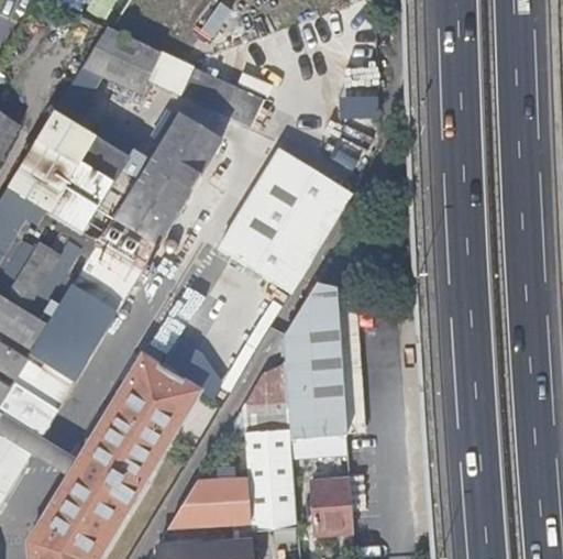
[(161,50),(106,24),(84,64),(102,74),(121,83),(141,92),(148,75),(161,50)]
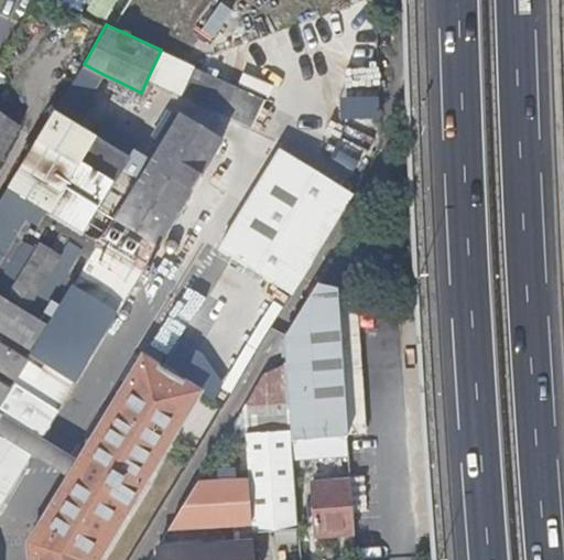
[(267,98),(161,50),(149,75),(170,84),(255,124),(267,98)]
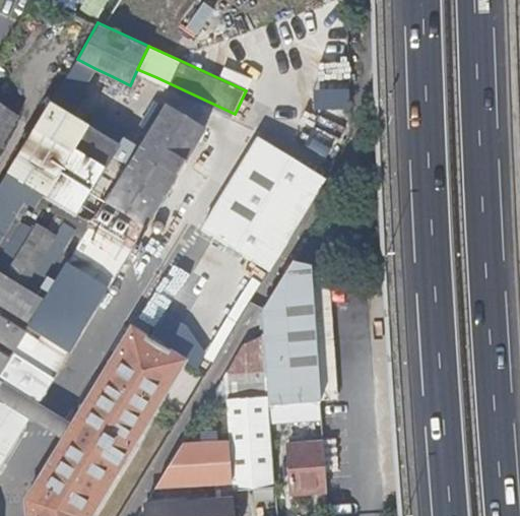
[(94,68),(77,59),(68,73),(85,83),(94,68)]
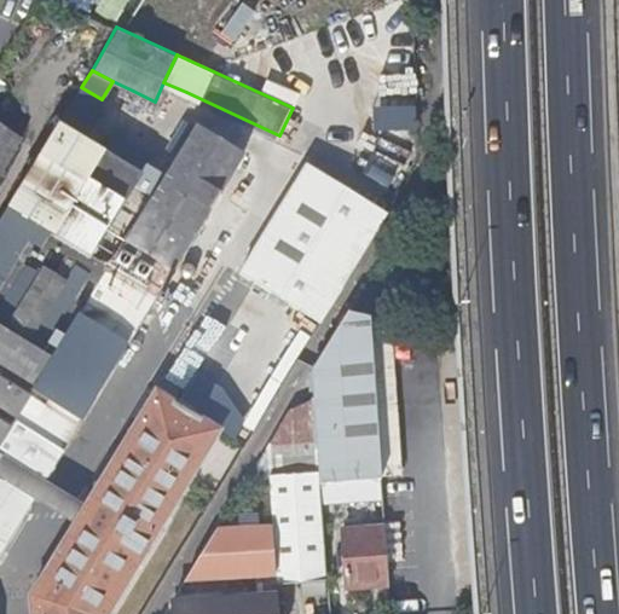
[(102,99),(81,87),(0,219),(0,548),(156,294),(91,253),(140,172),(81,133),(102,99)]
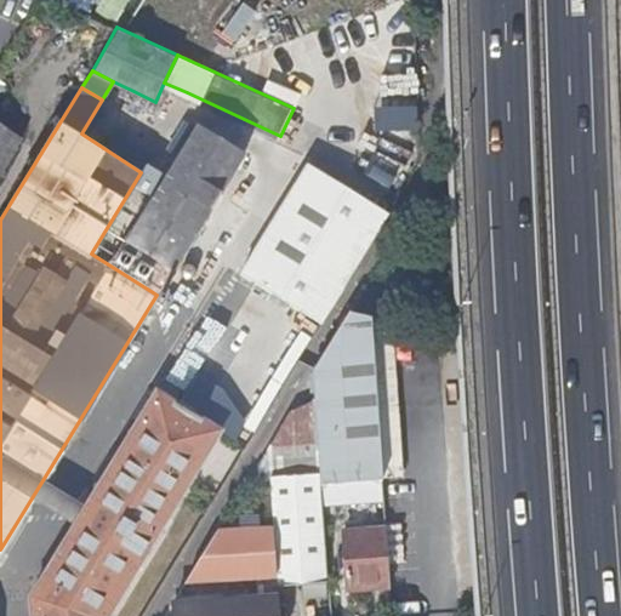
[(0,123),(0,172),(23,137),(0,123)]
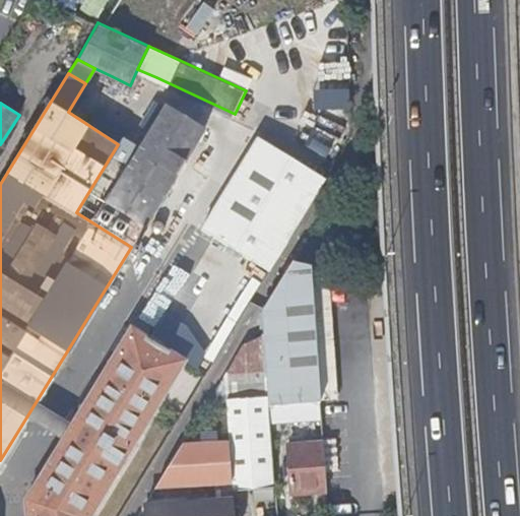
[(168,104),(108,199),(146,223),(206,128),(168,104)]
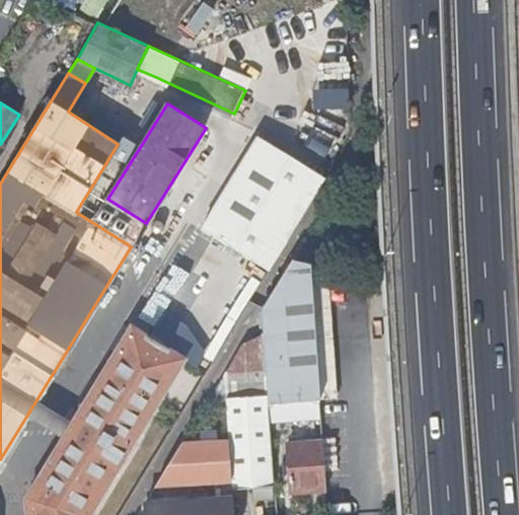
[(269,270),(325,177),(256,136),(200,228),(269,270)]
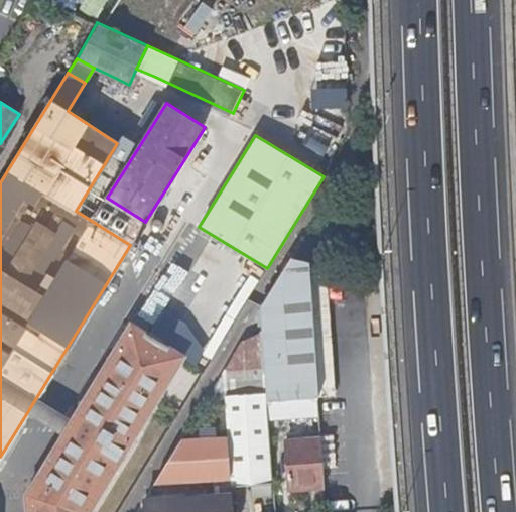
[(307,261),(290,257),(260,307),(264,361),(267,413),(276,412),(275,399),(316,398),(307,261)]
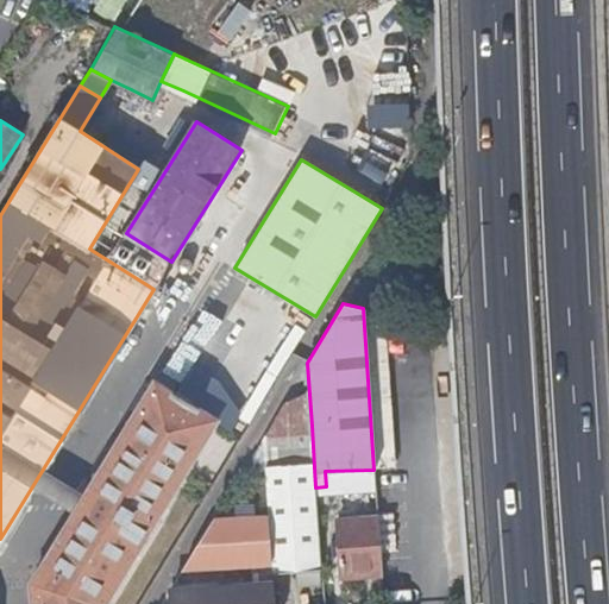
[(137,603),(307,329),(274,309),(208,416),(152,383),(32,582),(33,603),(137,603)]
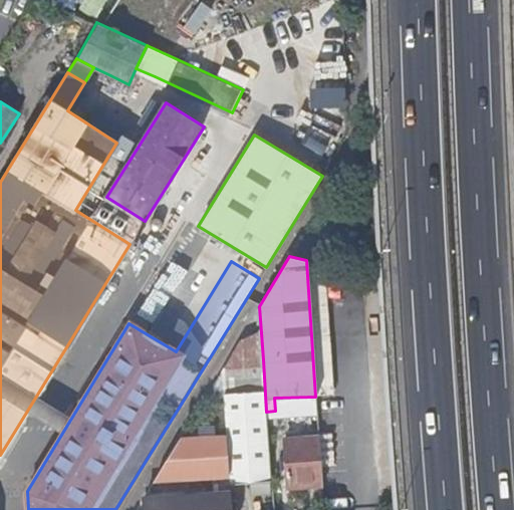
[(162,288),(156,296),(177,311),(183,302),(162,288)]
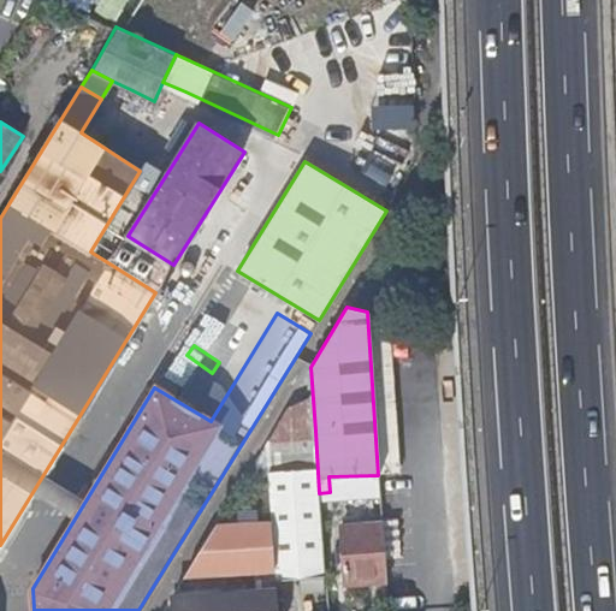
[(286,431),(311,429),(311,398),(285,398),(286,431)]
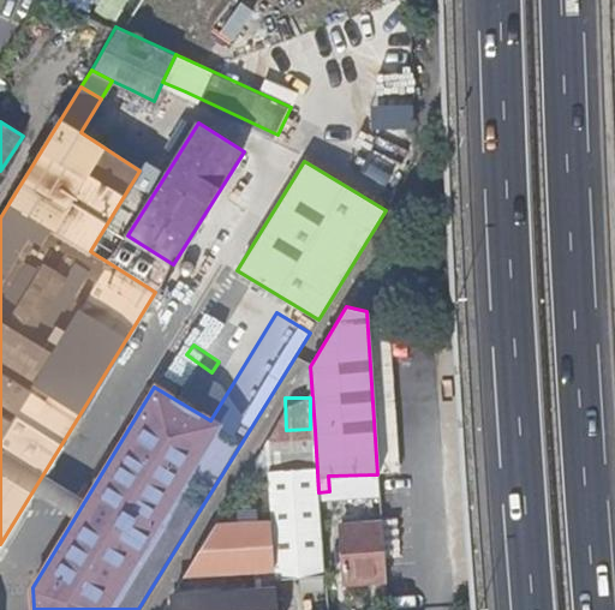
[(315,430),(269,434),(264,441),(269,520),(273,568),(273,576),(299,575),(324,573),(318,492),(315,430)]
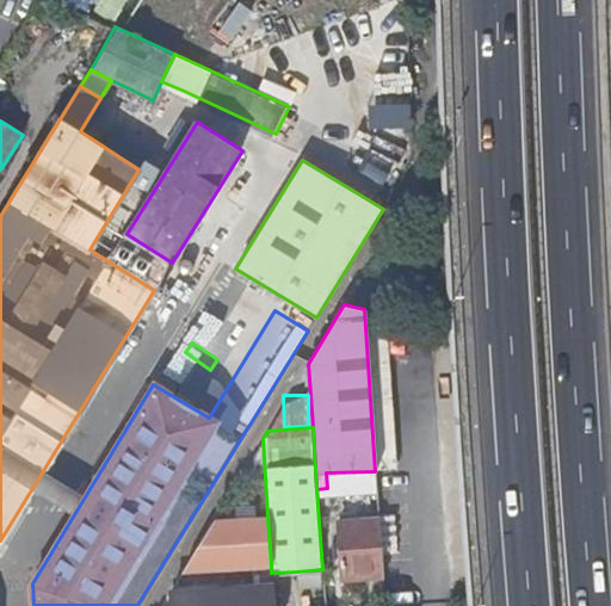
[(376,486),(375,471),(326,472),(327,488),(376,486)]
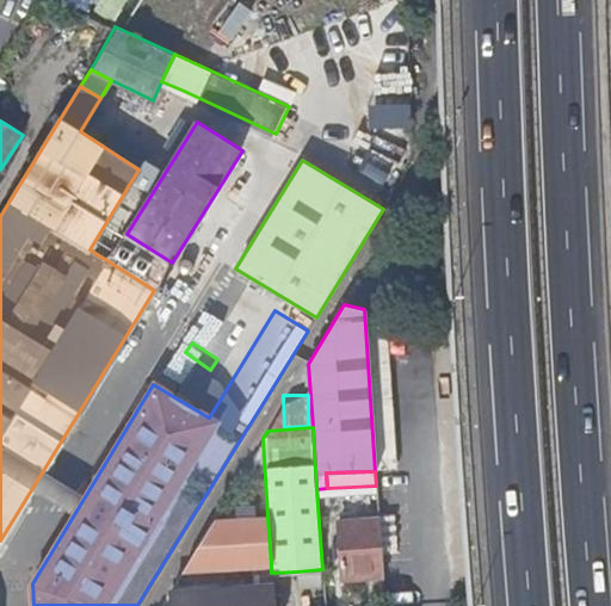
[(267,517),(213,520),(183,570),(271,564),(267,517)]
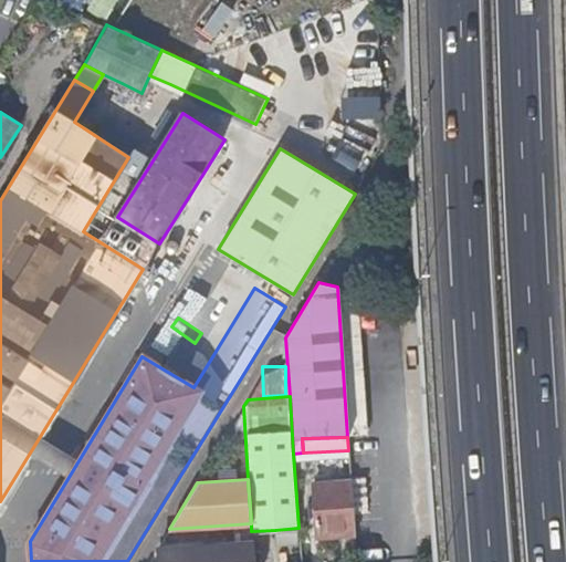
[(354,532),(349,479),(312,482),(315,534),(354,532)]
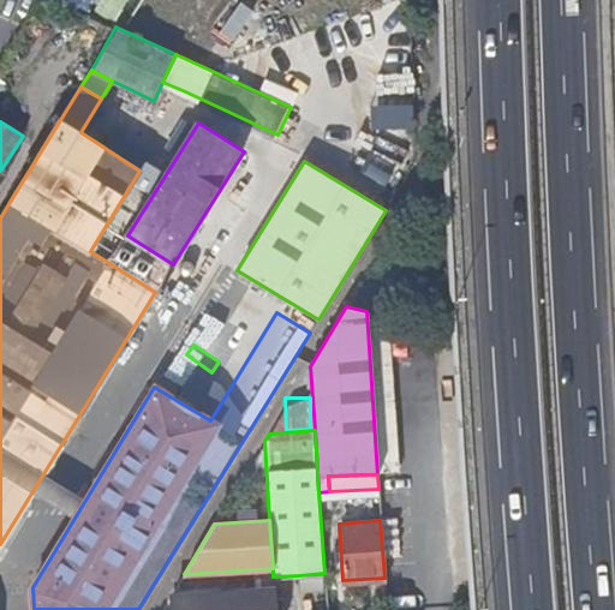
[(326,588),(324,573),(299,575),(300,591),(326,588)]
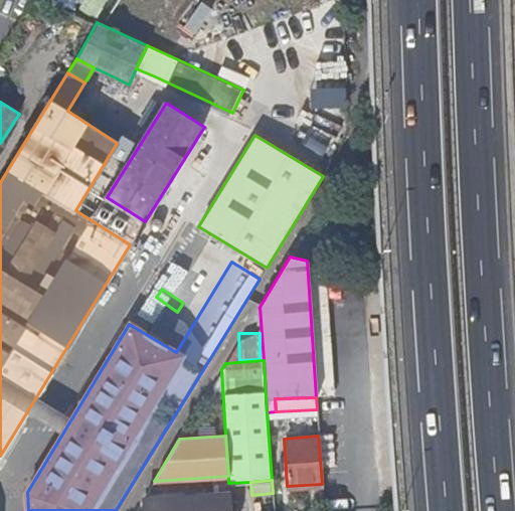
[(230,510),(229,493),(146,498),(146,510),(230,510)]
